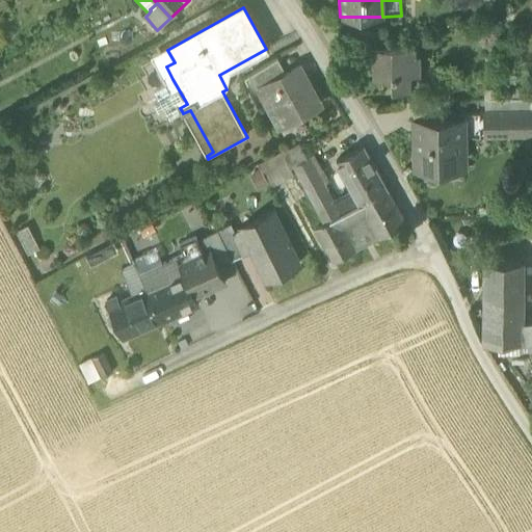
[(360,32),(360,45),(384,44),(384,32),(360,32)]
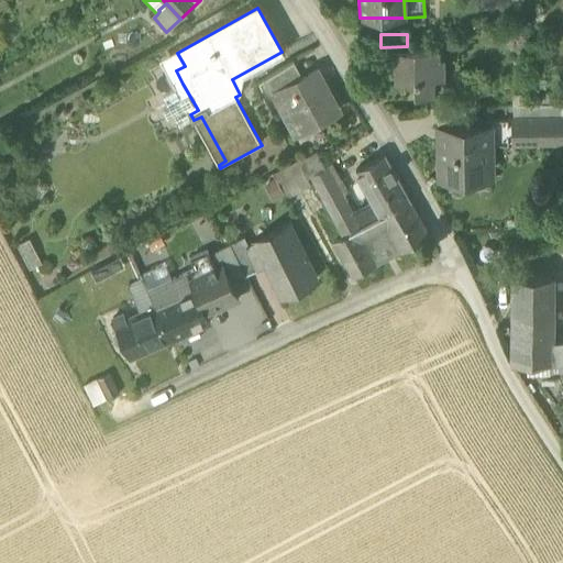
[(415,80),(415,95),(434,94),(434,79),(444,78),(444,58),(440,58),(440,48),(407,50),(407,46),(381,47),(381,54),(388,54),(388,67),(395,67),(395,80),(415,80)]
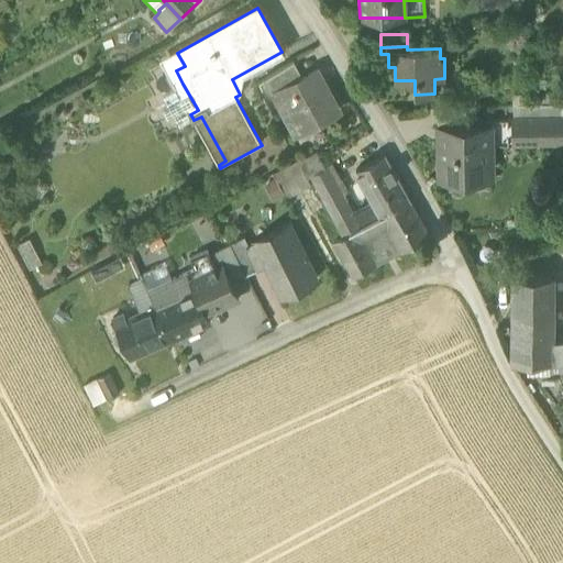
[(185,66),(177,53),(162,61),(176,87),(183,84),(176,70),(185,66)]
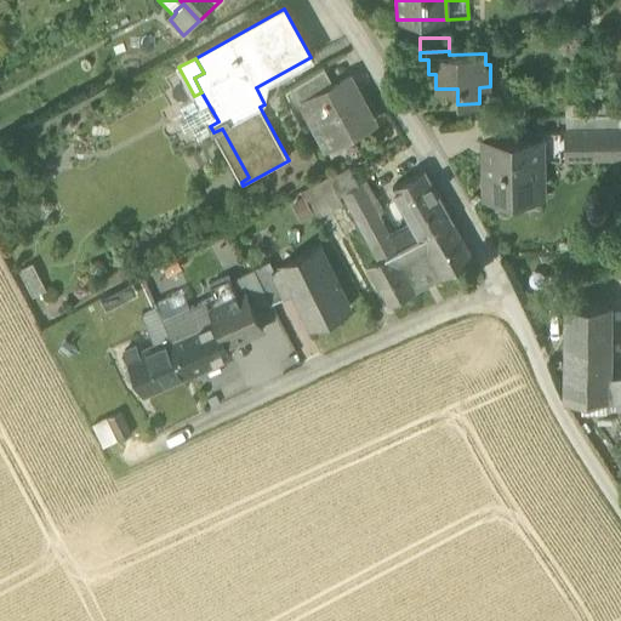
[(303,80),(313,97),(336,85),(326,66),(303,80)]
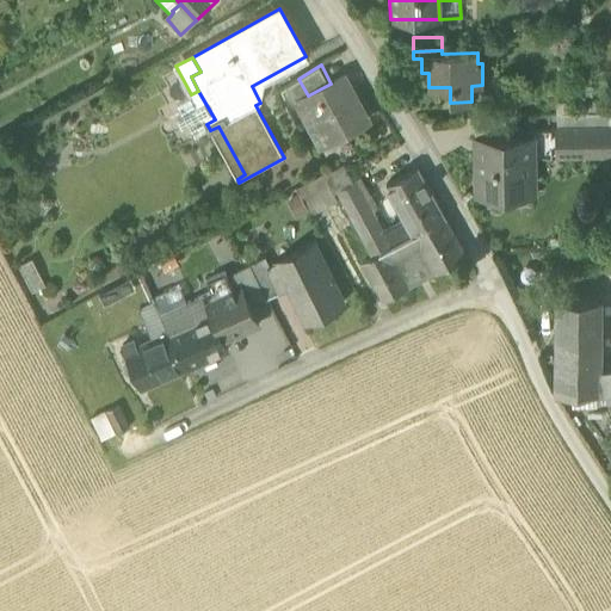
[(304,98),(327,141),(366,121),(344,76),(331,84),(308,96),(304,98)]
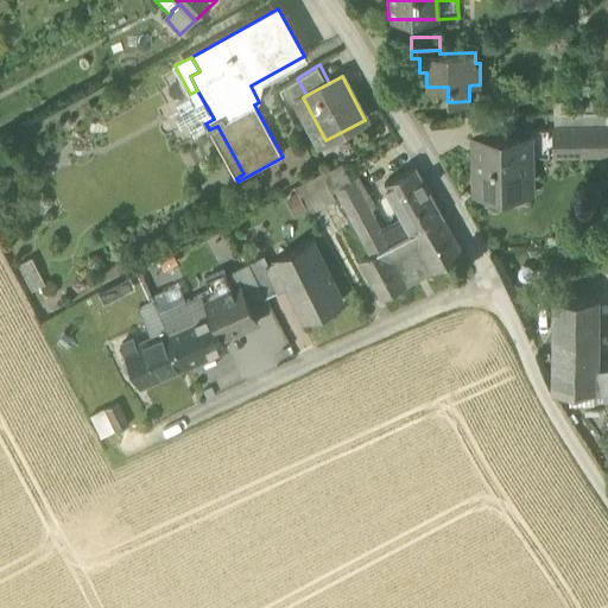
[(195,135),(208,127),(206,124),(214,119),(197,90),(190,94),(176,101),(182,113),(176,115),(183,127),(189,124),(195,135)]
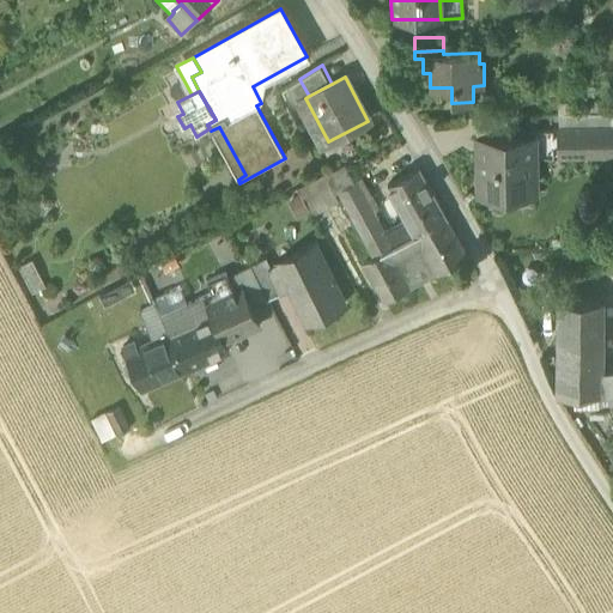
[(612,115),(588,115),(572,116),(560,116),(560,131),(588,131),(589,158),(612,157),(612,129),(612,115)]
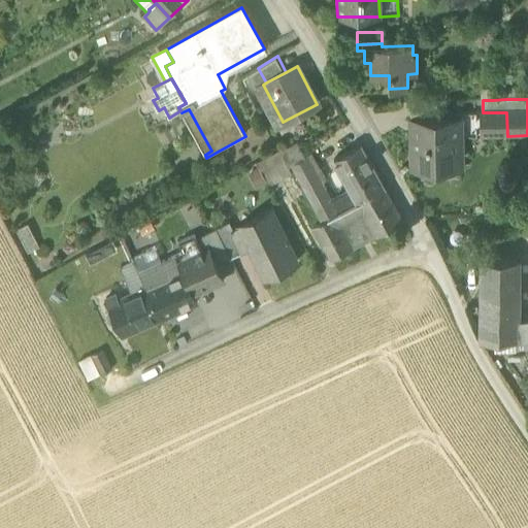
[(409,102),(410,123),(417,123),(417,121),(436,120),(436,101),(409,102)]
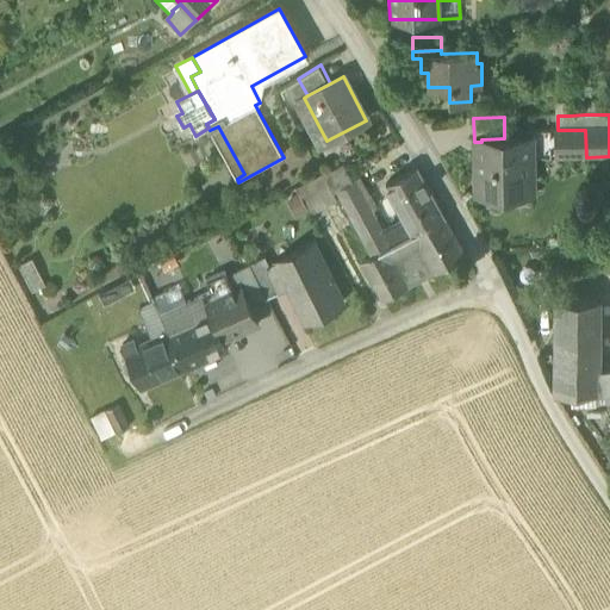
[(555,130),(555,159),(586,157),(585,130),(558,130),(555,130)]
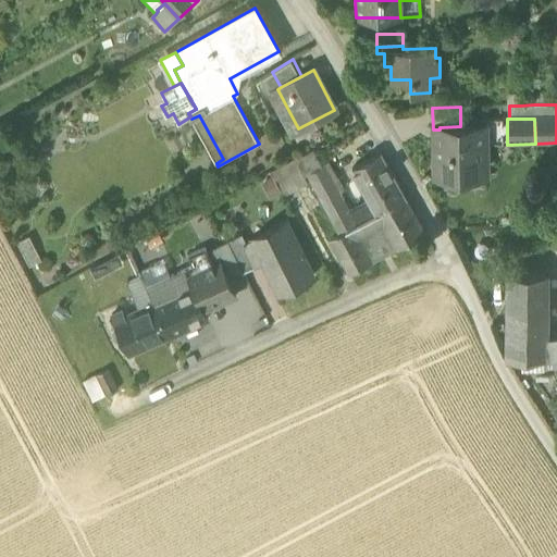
[(434,144),(435,176),(481,176),(481,162),(482,162),(482,146),(486,146),(486,126),(460,126),(440,127),(440,130),(441,144),(434,144)]
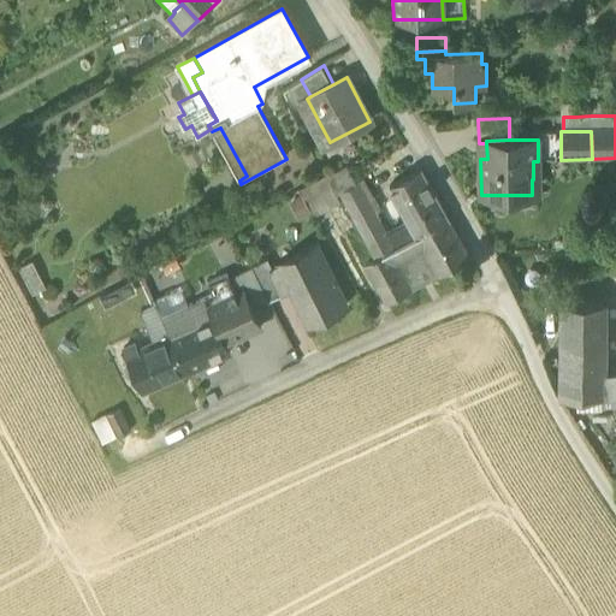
[(300,189),(314,215),(341,201),(327,175),(324,176),(318,179),(300,189)]
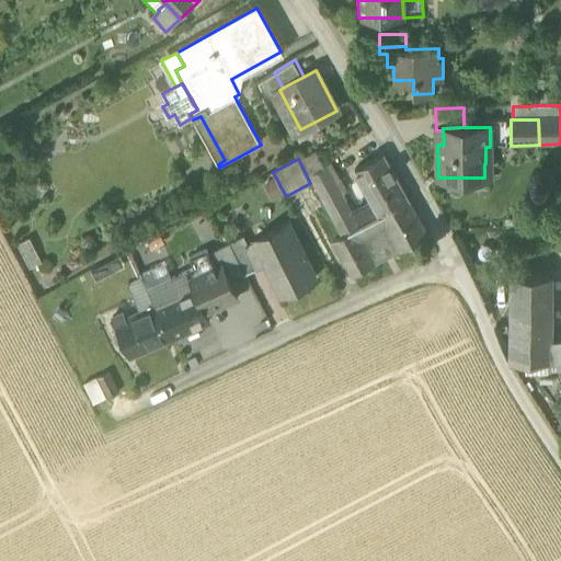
[(362,182),(374,203),(380,216),(409,202),(409,201),(390,167),(362,182)]
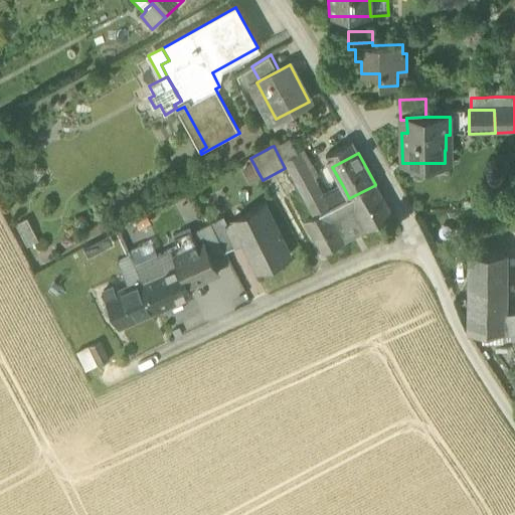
[(292,175),(297,185),(313,177),(314,178),(317,176),(311,164),(292,175)]
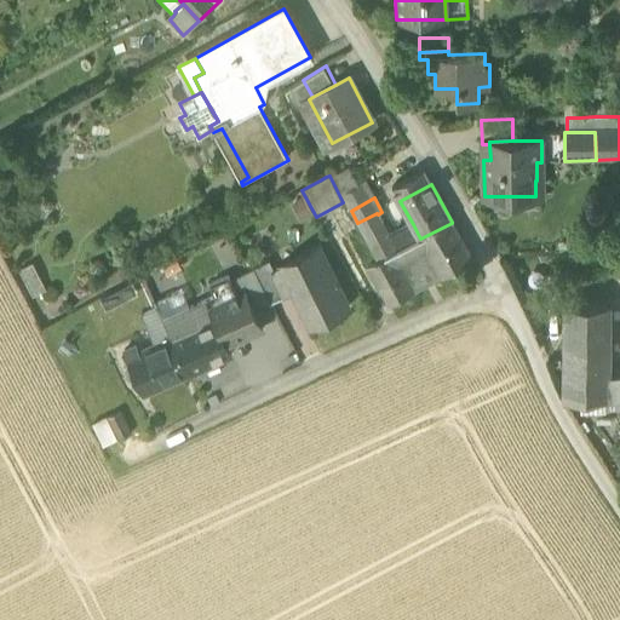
[(390,237),(378,214),(377,213),(357,223),(378,260),(397,251),(390,237)]
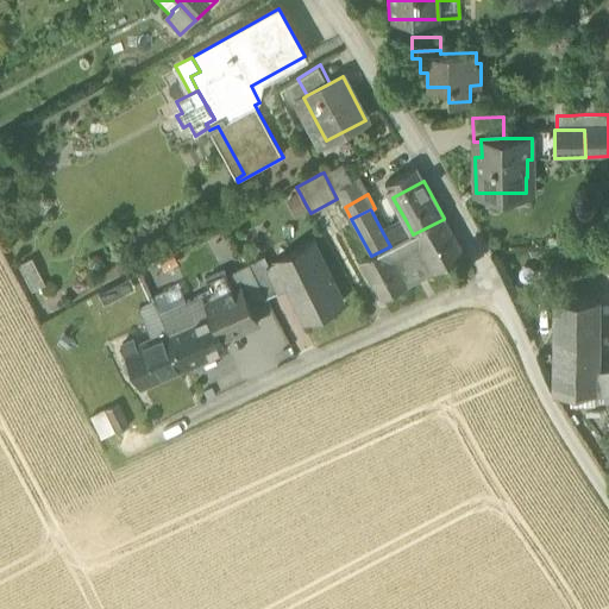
[(444,219),(413,234),(433,271),(464,255),(444,219)]
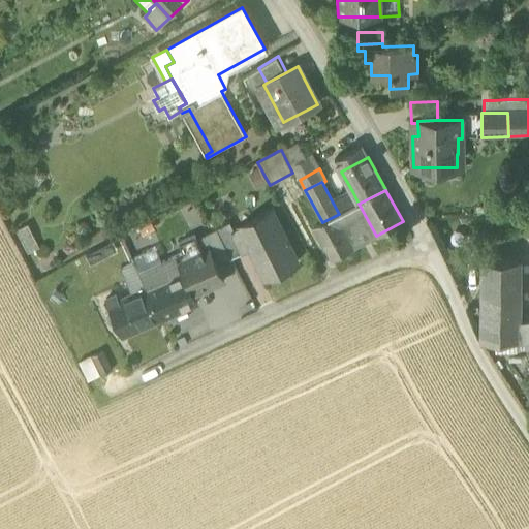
[(339,214),(359,204),(352,191),(333,203),(339,214)]
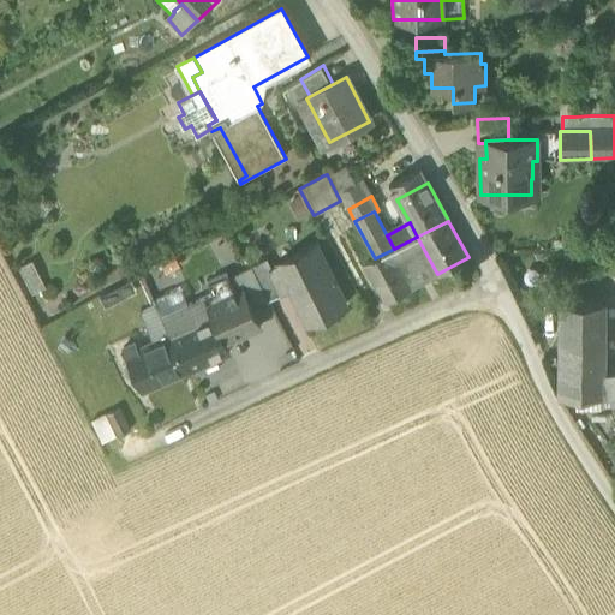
[(386,303),(437,274),(417,237),(394,249),(375,258),(371,261),(364,264),(386,303)]
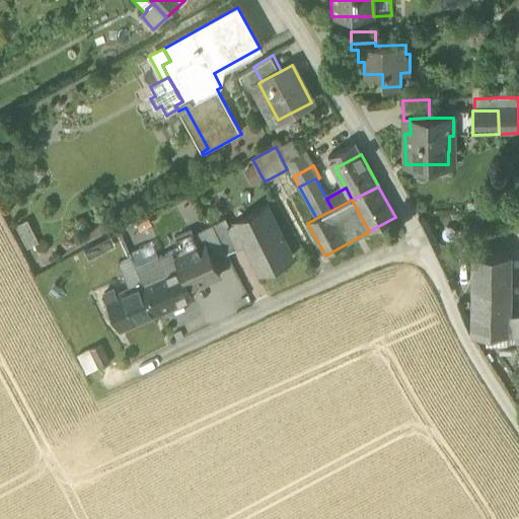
[(271,257),(275,266),(292,257),(267,207),(229,225),(228,225),(239,247),(245,244),(255,265),(271,257)]
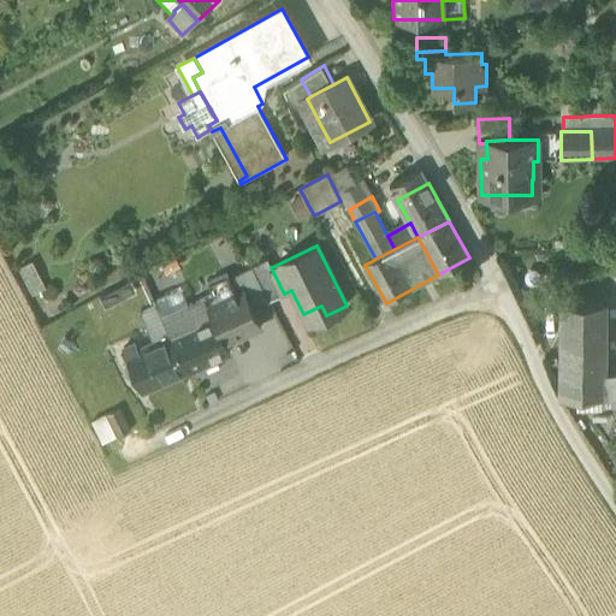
[(268,258),(252,266),(253,267),(268,301),(284,294),(271,267),(272,267),(268,258)]
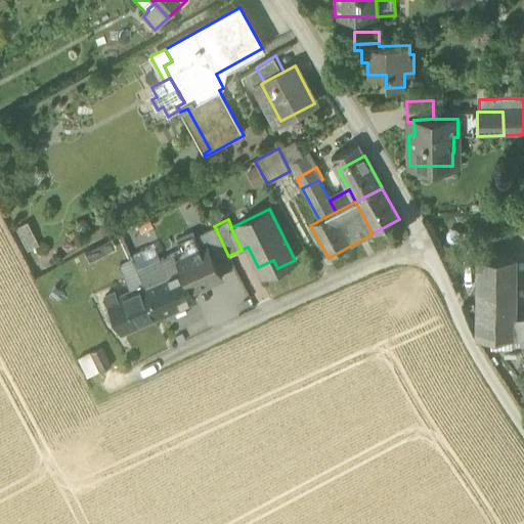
[(16,227),(28,250),(39,244),(28,221),(16,227)]
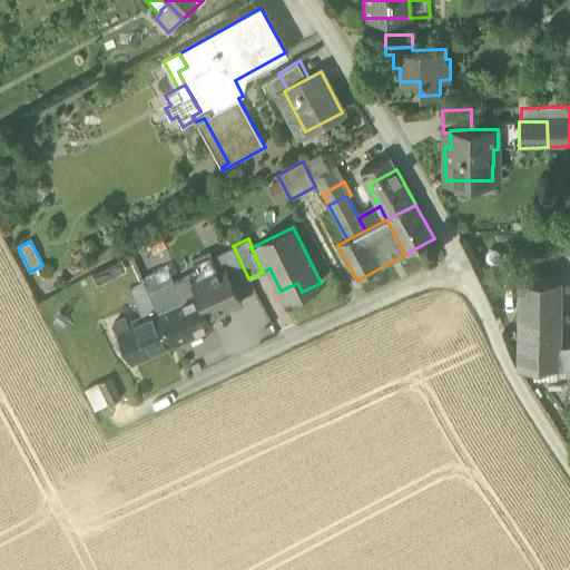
[(225,267),(233,286),(248,278),(234,247),(212,257),(218,269),(225,267)]
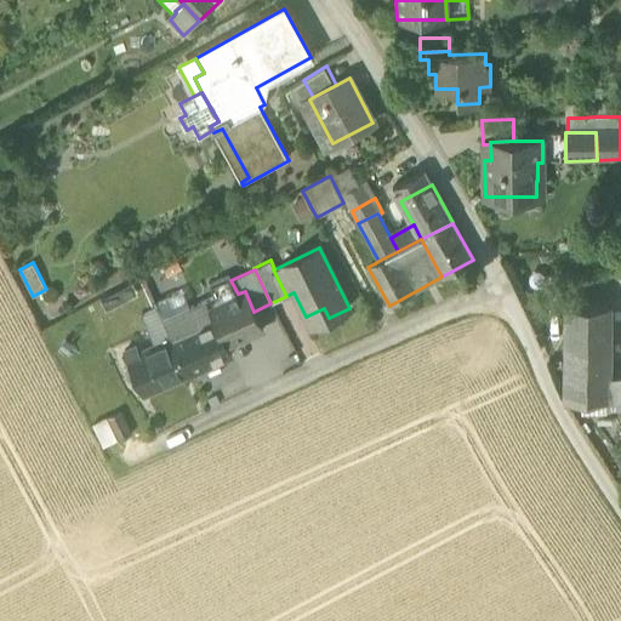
[(216,296),(191,307),(163,320),(171,339),(216,318),(217,322),(229,315),(235,329),(249,323),(254,334),(262,330),(254,312),(245,291),(238,294),(231,280),(229,275),(210,284),(216,296)]
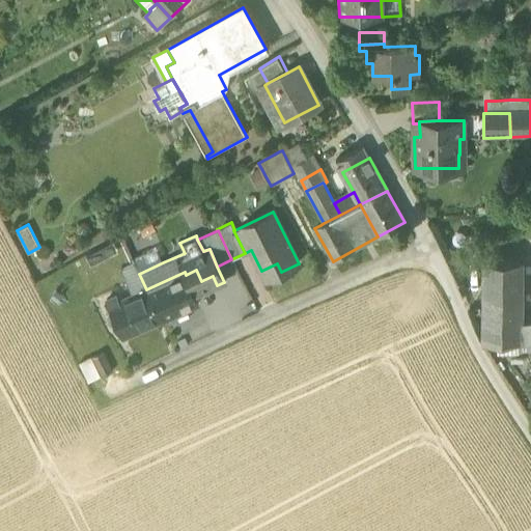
[(134,262),(139,274),(163,262),(156,248),(132,258),(134,262)]
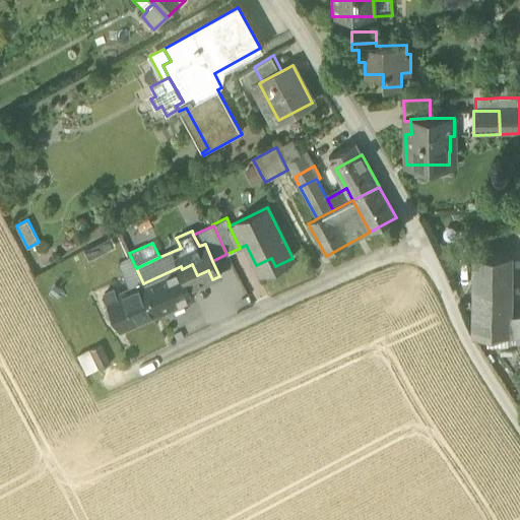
[(119,263),(125,278),(129,276),(127,272),(136,268),(131,257),(119,263)]
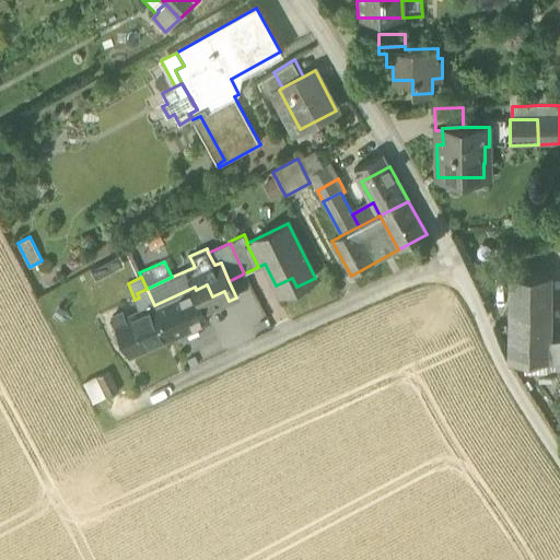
[(559,372),(559,339),(551,340),(552,277),(511,277),(510,362),(551,361),(552,373),(559,372)]
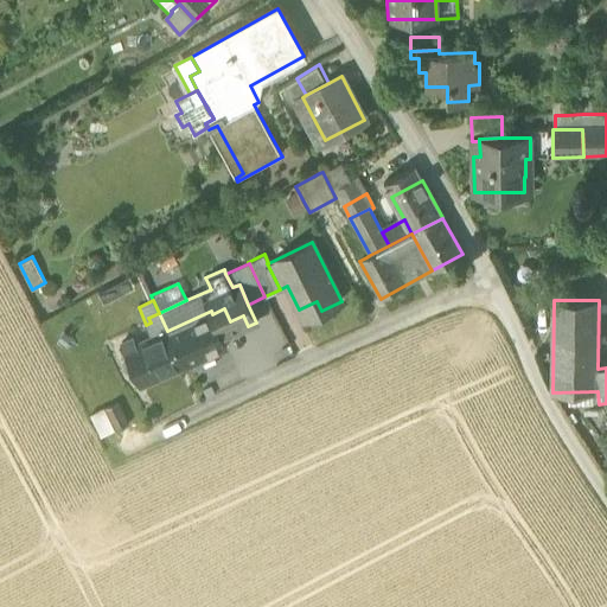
[(212,314),(223,338),(248,326),(243,315),(230,321),(224,308),(212,314)]
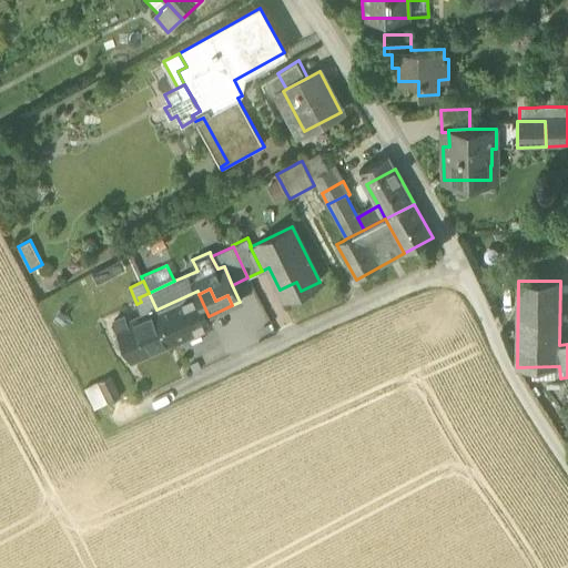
[(171,342),(212,324),(209,316),(199,294),(198,291),(156,310),(171,342)]
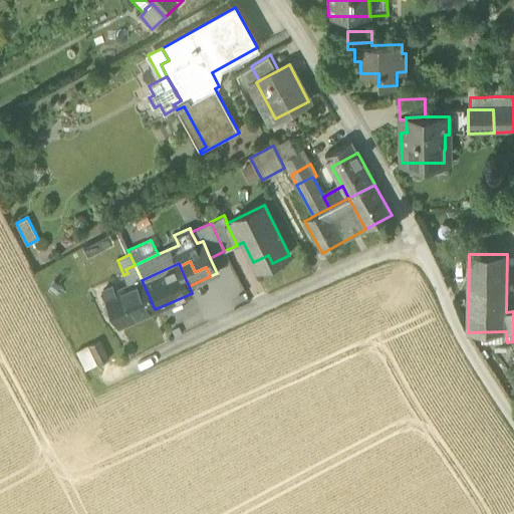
[(135,265),(125,269),(127,273),(123,275),(129,286),(142,280),(135,265)]
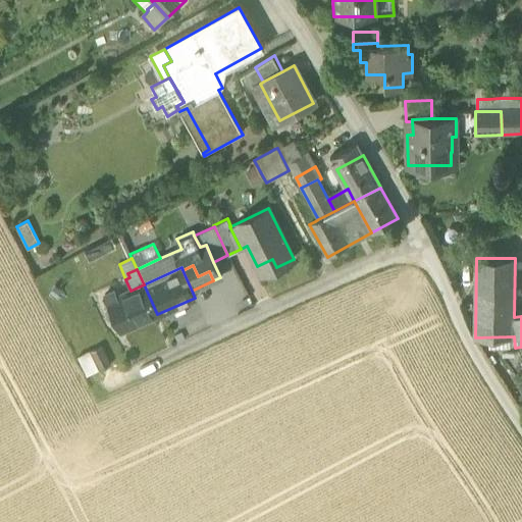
[(120,330),(157,314),(144,284),(131,291),(117,296),(115,291),(104,295),(120,330)]
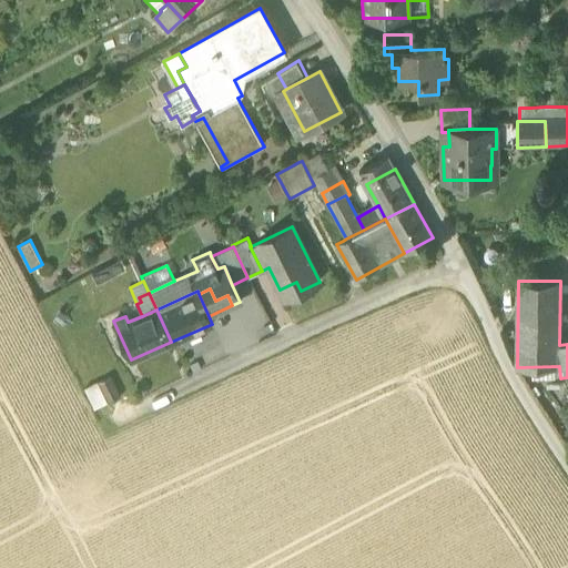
[(98,382),(108,402),(121,396),(110,375),(98,382)]
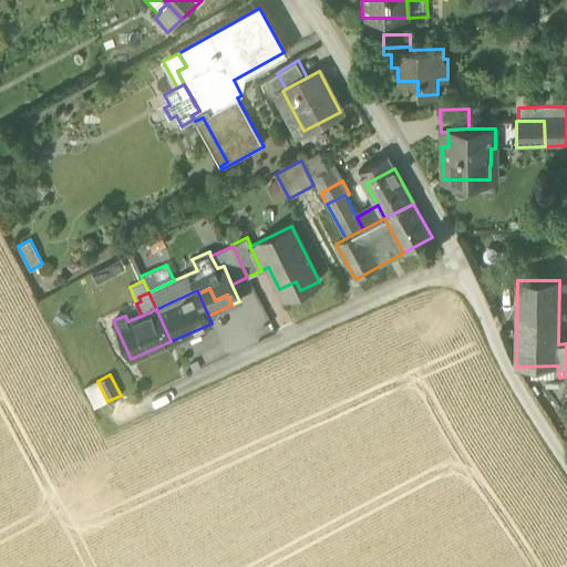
[(94,408),(107,401),(98,381),(84,388),(94,408)]
